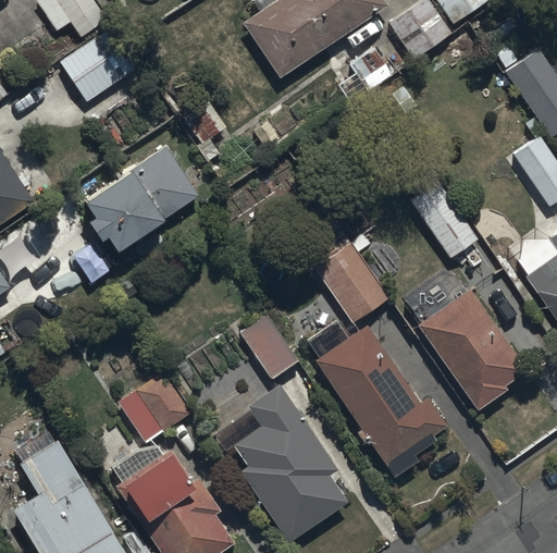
[(37,0),(35,1),(56,33),(70,23),(81,38),(107,21),(93,0),(37,0)]
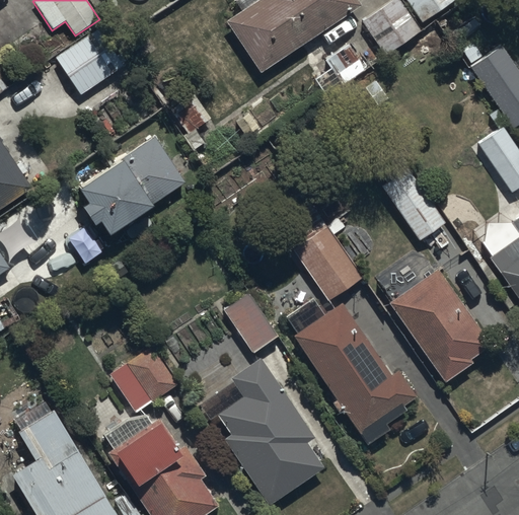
[(234,0),(240,9),(225,19),(261,71),(361,4),(358,0),(234,0)]
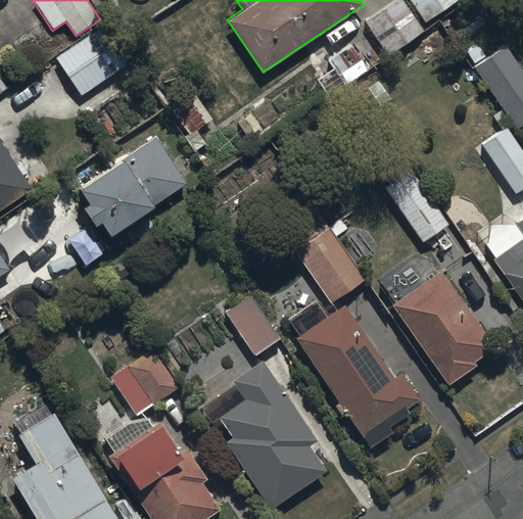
[(400,0),(393,0),(364,20),(387,55),(423,31),(400,0)]
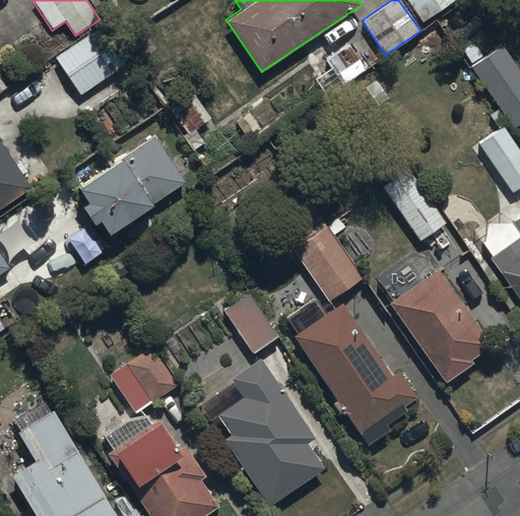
[(405,0),(421,24),(457,0),(405,0)]
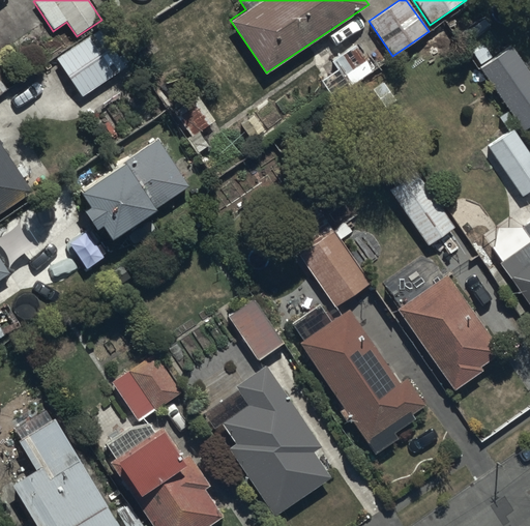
[(126,67),(125,65),(133,60),(126,52),(119,57),(100,29),(57,59),(83,97),(126,67)]
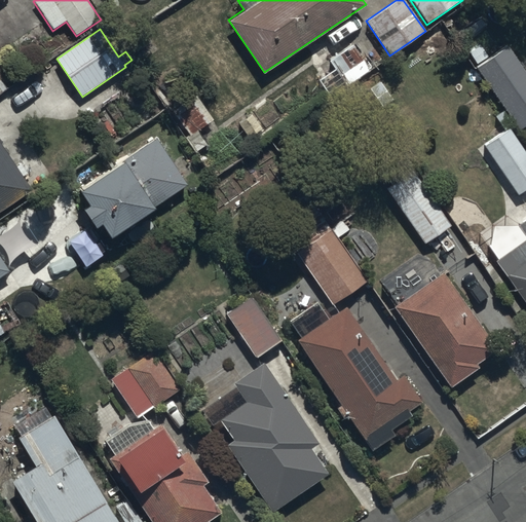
[(525,71),(506,44),(474,68),(519,131),(525,124),(525,71)]
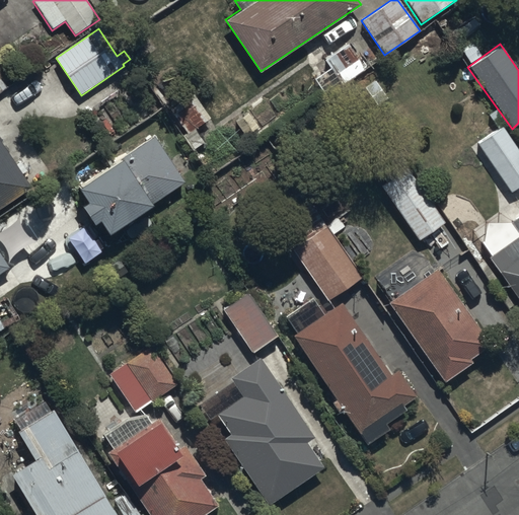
[(518,188),(518,150),(503,126),(476,143),(510,194),(518,188)]
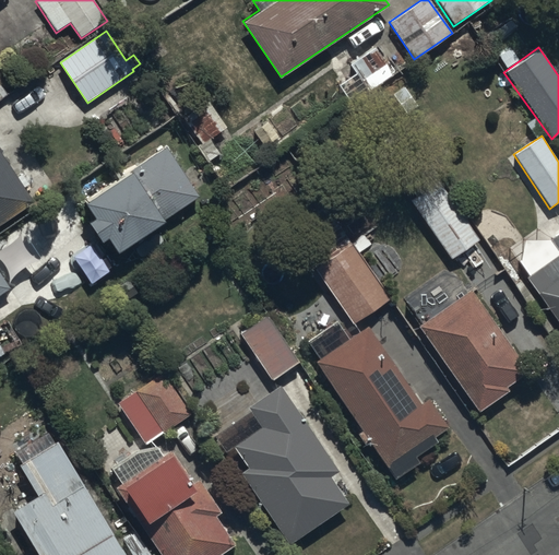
[(132,167),(85,199),(94,212),(88,215),(102,234),(106,231),(117,247),(199,193),(168,146),(133,169),(132,167)]
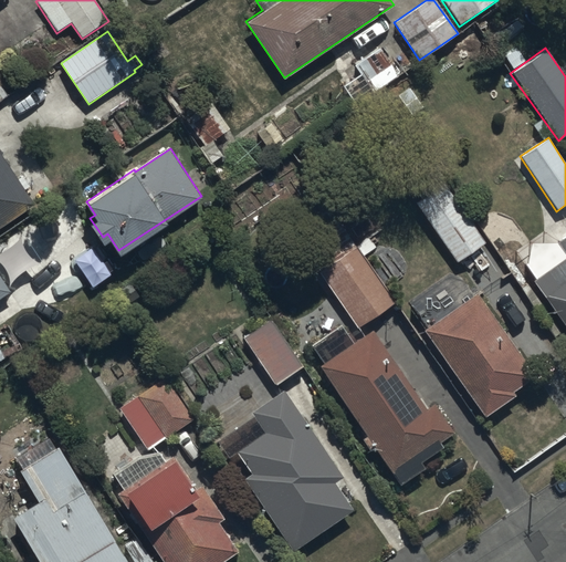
[(17,177),(0,153),(0,225),(33,203),(24,188),(28,186),(20,175),(17,177)]
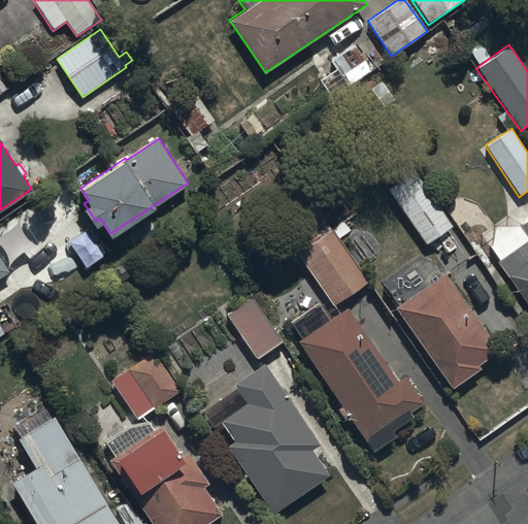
[(415,172),(388,191),(425,246),(452,226),(415,172)]
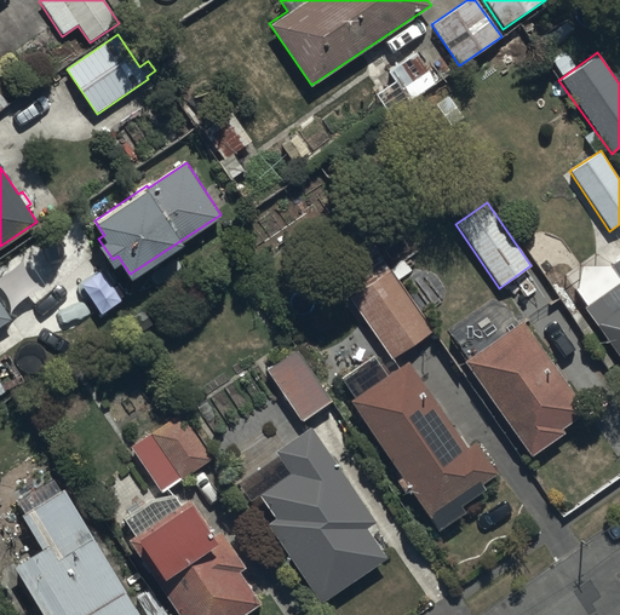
[(619,259),(612,266),(619,276),(619,280),(586,308),(619,351),(619,259)]
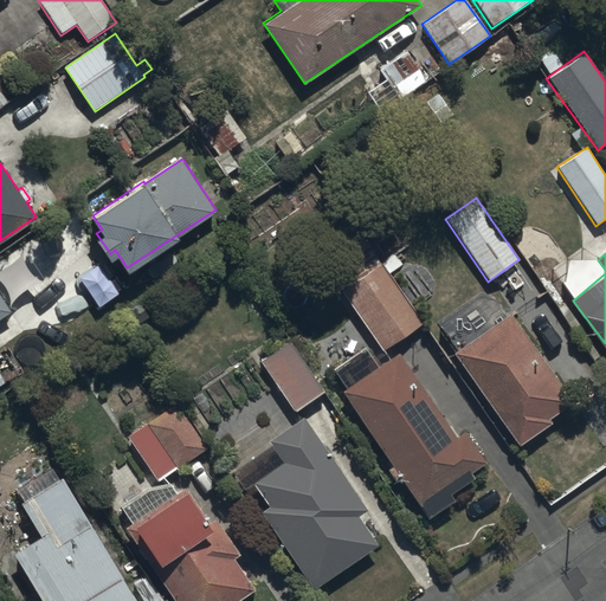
[(341,291),(384,351),(423,323),(381,263),(341,291)]
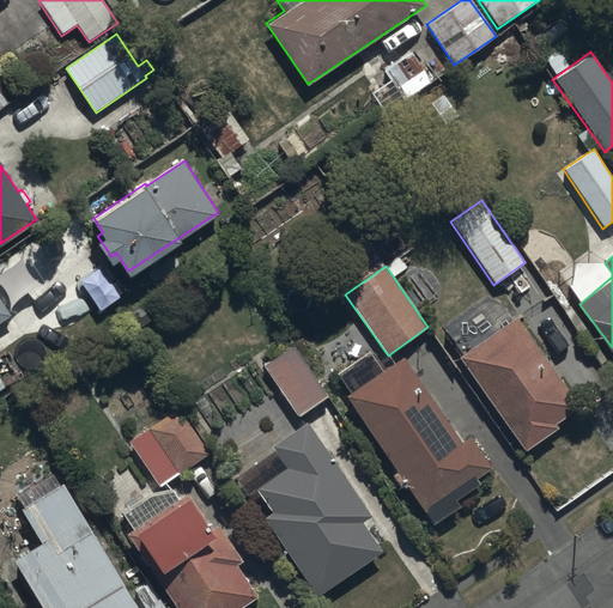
[(0,297),(0,324),(13,317),(0,297)]
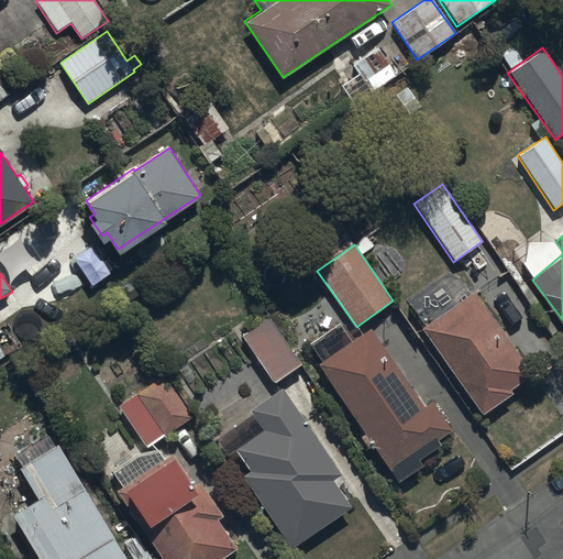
[(472,292),(421,328),(483,413),(512,392),(510,387),(531,372),(472,292)]
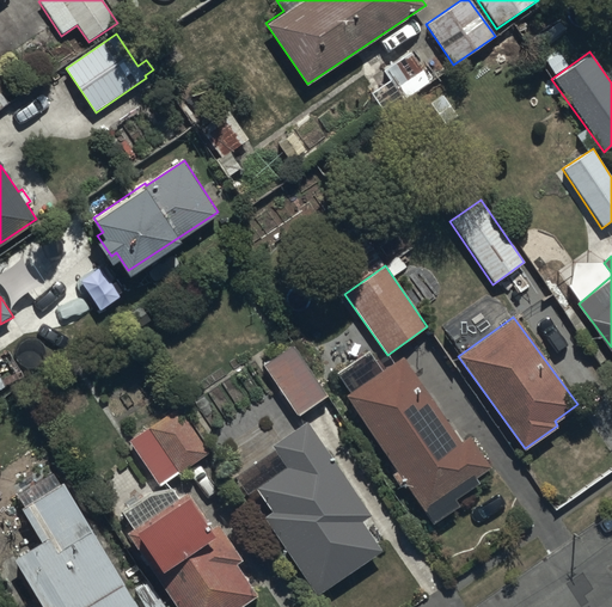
[(293,344),(263,365),(298,417),(328,397),(293,344)]
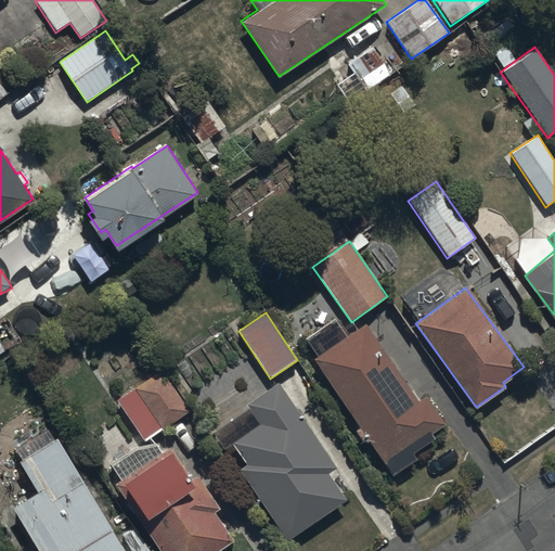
[(304,337),(317,357),(313,359),(392,475),(417,458),(413,451),(434,437),(430,433),(447,422),(427,393),(417,399),(365,324),(347,336),(334,317),(304,337)]
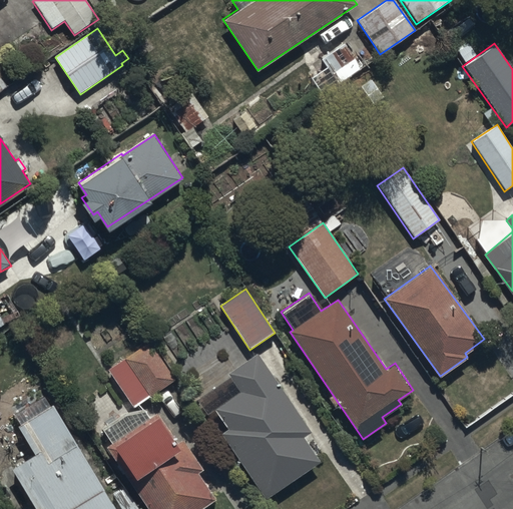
[(150,343),(108,372),(134,408),(175,378),(150,343)]
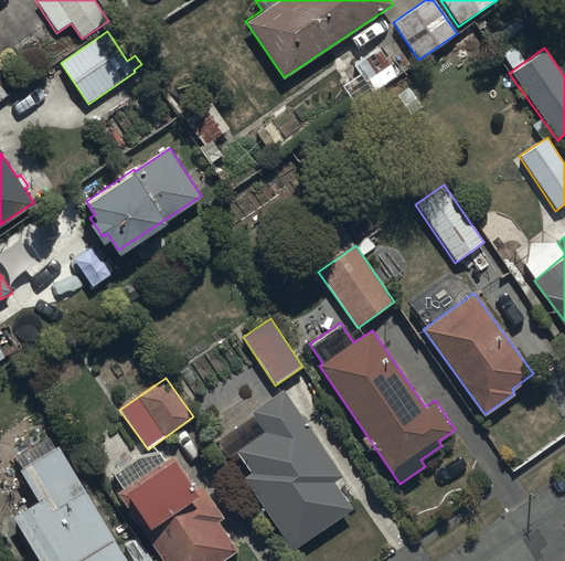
[(255,414),(227,433),(253,470),(243,477),(292,548),(352,506),(334,480),(342,475),(283,389),(253,410),(255,414)]
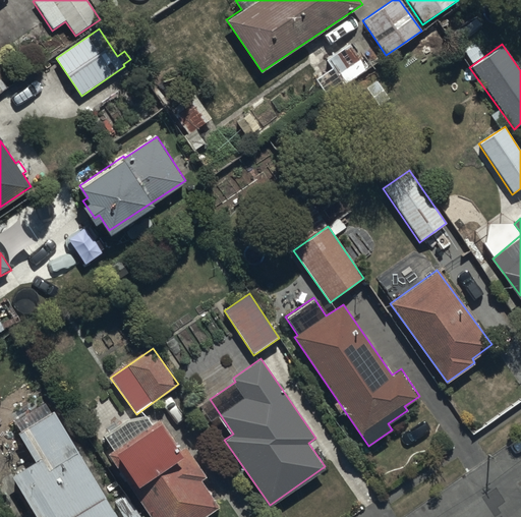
[(37,459),(11,473),(36,516),(118,516),(55,407),(19,427),(37,459)]
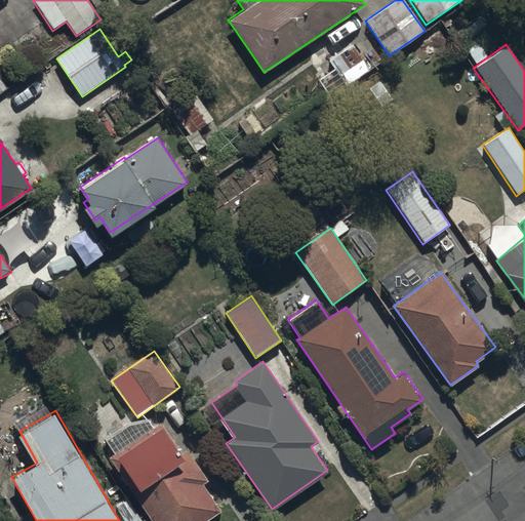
[(106,441),(114,453),(108,457),(151,520),(205,520),(219,511),(201,484),(207,479),(183,443),(178,446),(161,421),(152,427),(144,414),(106,441)]
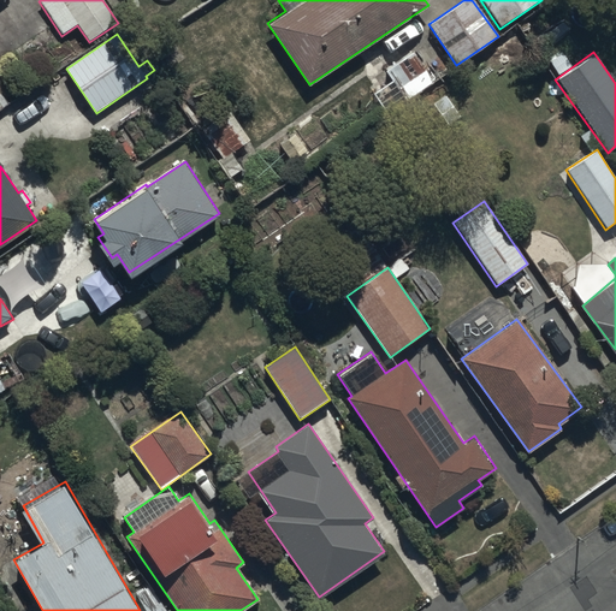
All buildings are outlined.
